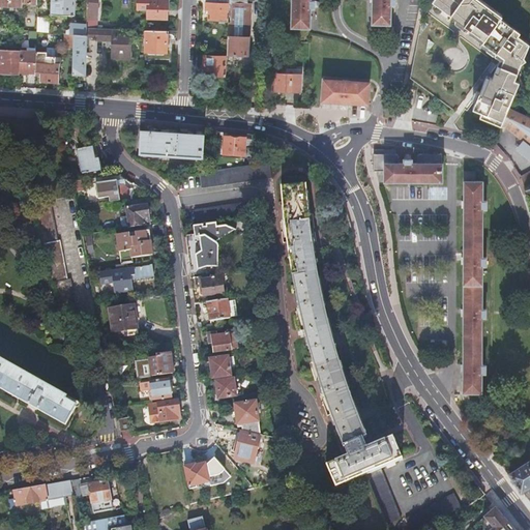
[(52,0),(52,15),(74,16),(74,0),(52,0)]
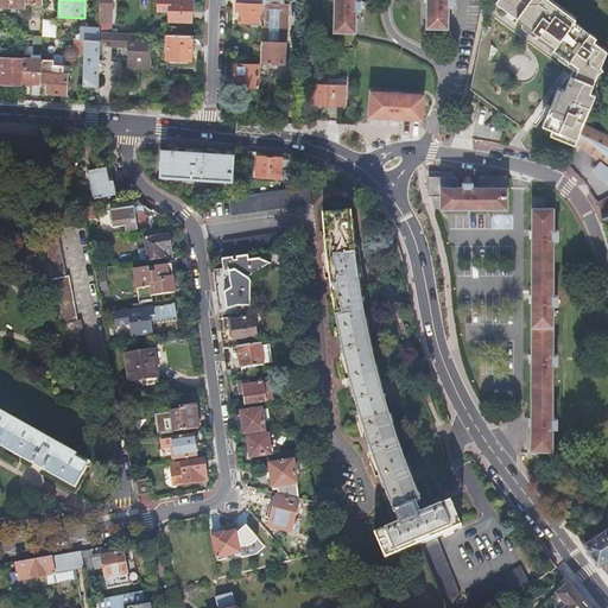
[(101,0),(100,29),(100,32),(113,32),(113,0),(101,0)]
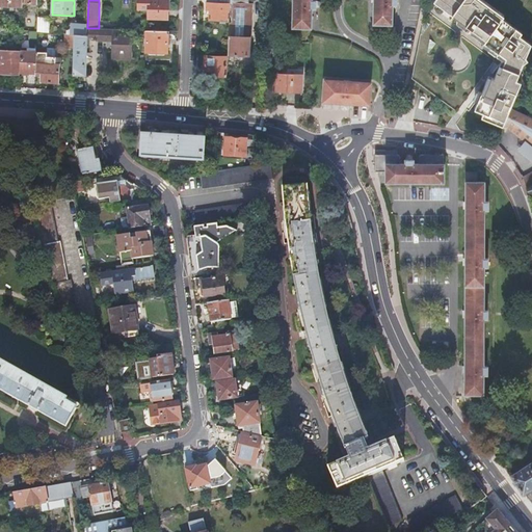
[(138,0),(138,9),(149,10),(149,20),(168,20),(169,0),(158,0),(138,0)]
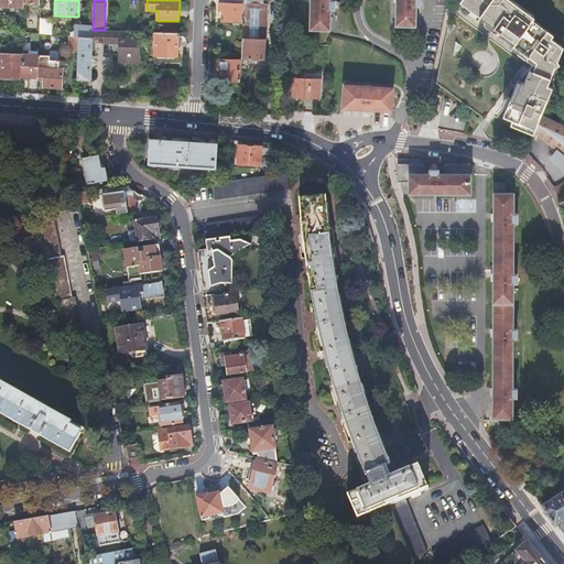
[(246,0),(220,0),(220,11),(223,11),(223,15),(223,21),(242,22),(243,3),(247,3),(246,0)]
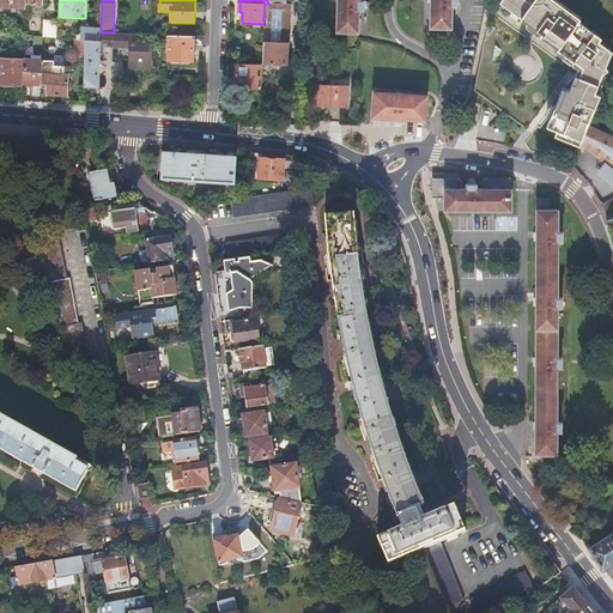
[(338,0),(338,32),(359,32),(360,11),(366,11),(366,2),(360,2),(359,0),(338,0)]
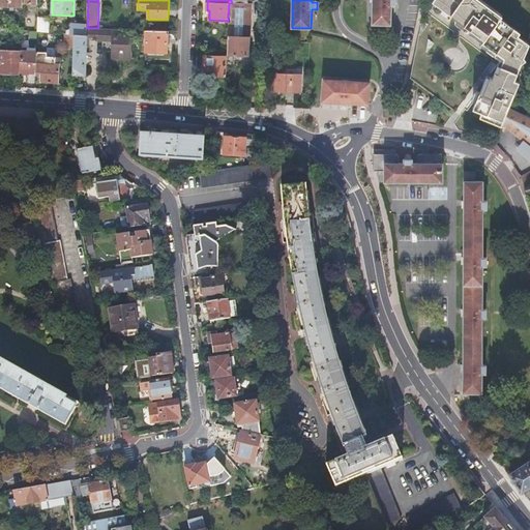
[(373,0),(373,23),(390,24),(391,4),(394,4),(394,0),(373,0)]
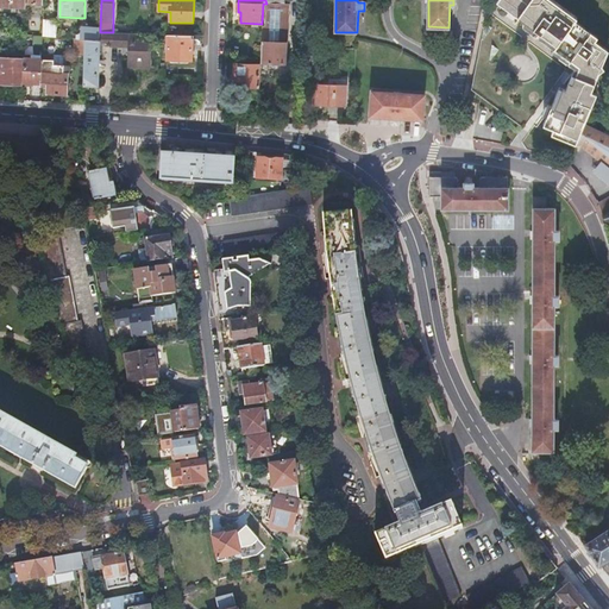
[(559,48),(496,1),(495,0),(490,0),(472,90),(523,129),(566,71),(560,67),(567,57),(558,49),(559,48)]
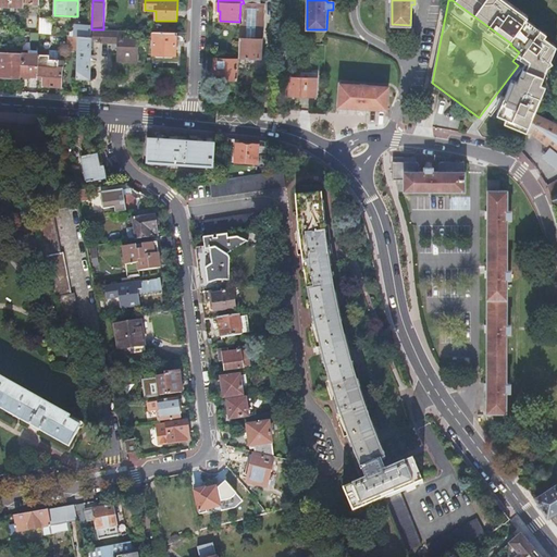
[(525,132),(534,114),(537,107),(546,86),(541,84),(547,67),(553,64),(551,60),(556,47),(545,39),(548,35),(503,0),(454,0),(454,1),(511,44),(510,45),(519,52),(532,62),(521,84),(515,82),(508,98),(505,97),(497,114),(506,118),(505,123),(525,132)]
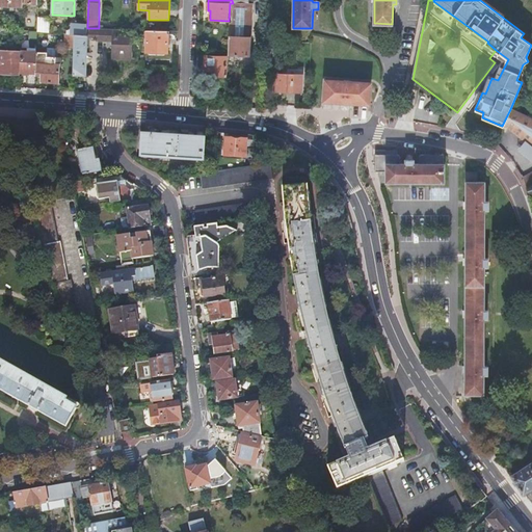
[(229,23),(228,52),(228,55),(249,55),(250,4),(248,4),(233,3),(232,23),(229,23)]
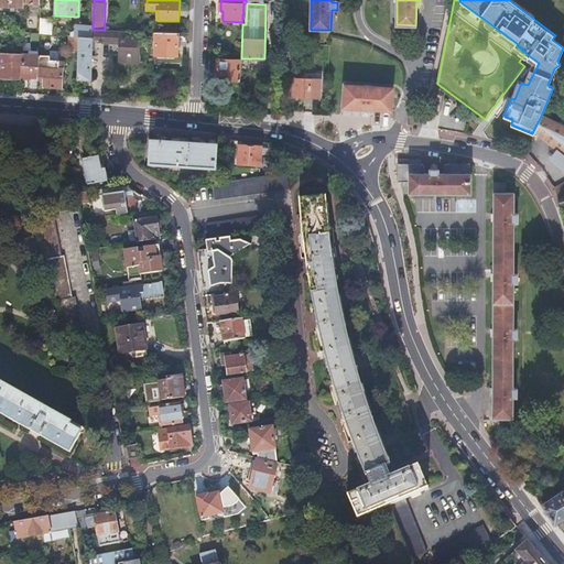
[(41,19),(40,33),(52,34),(53,19),(41,19)]
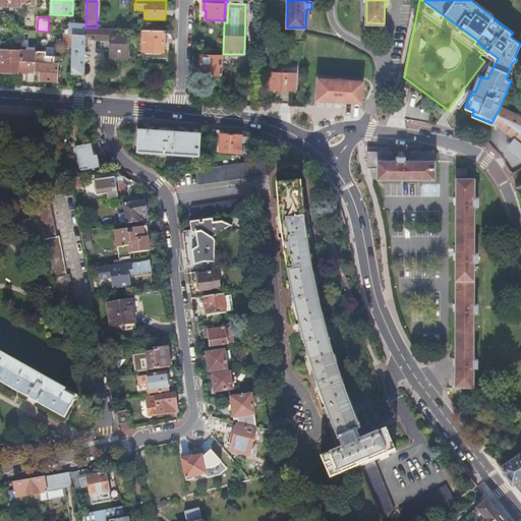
[(70,23),(70,33),(73,33),(84,34),(85,27),(85,24),(70,23)]
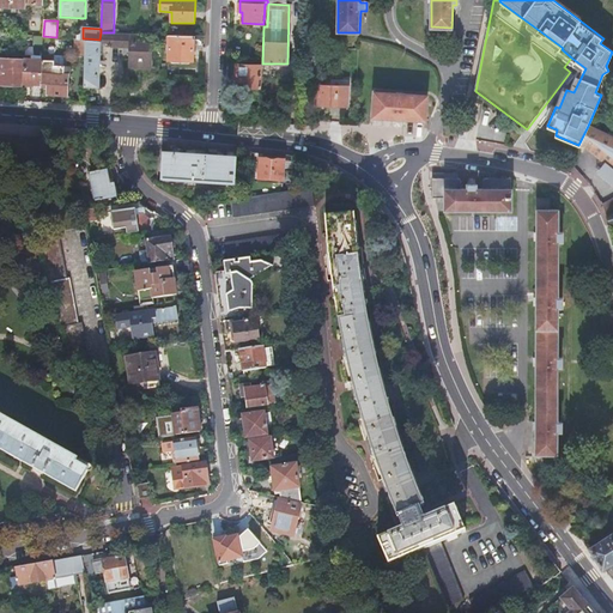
[(99,40),(86,38),(85,56),(84,85),(98,85),(101,42),(113,43),(113,47),(129,48),(128,67),(152,68),(153,43),(140,43),(140,34),(114,32),(101,32),(99,40)]
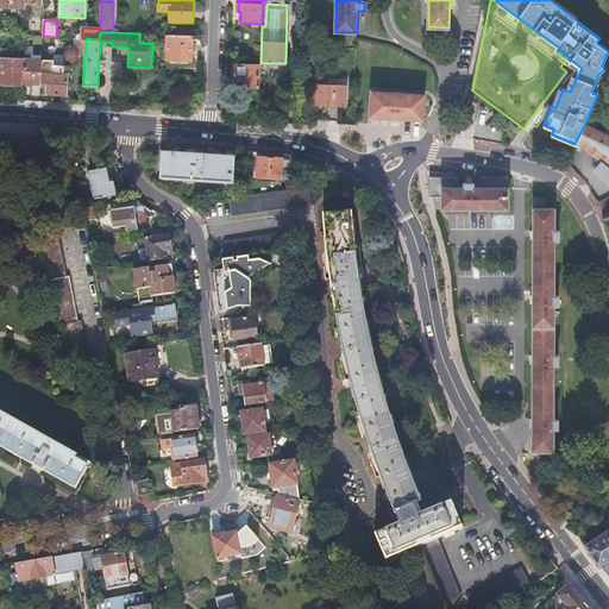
[(192,36),(168,36),(167,60),(190,61),(192,36)]
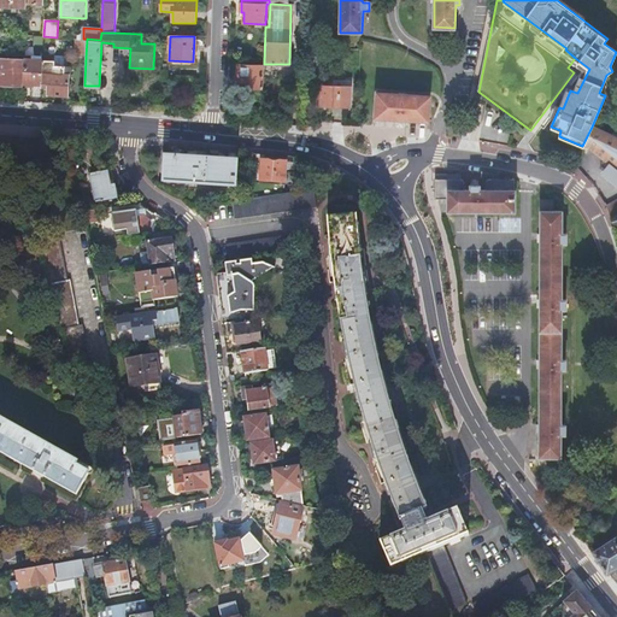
[(87,39),(83,39),(76,39),(76,57),(86,57),(87,39)]
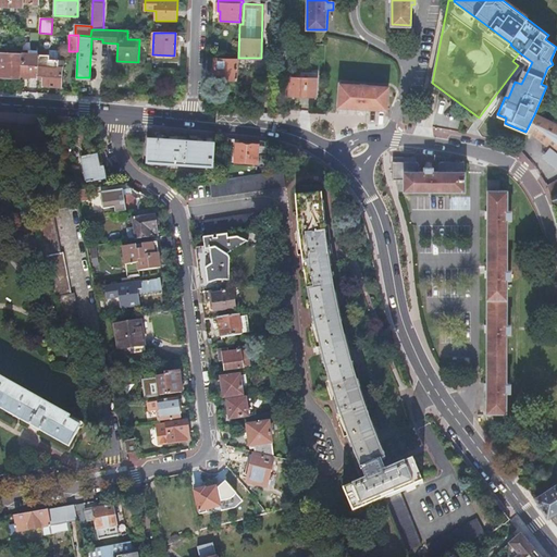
[(49,50),(49,54),(49,59),(59,59),(59,50),(49,50)]
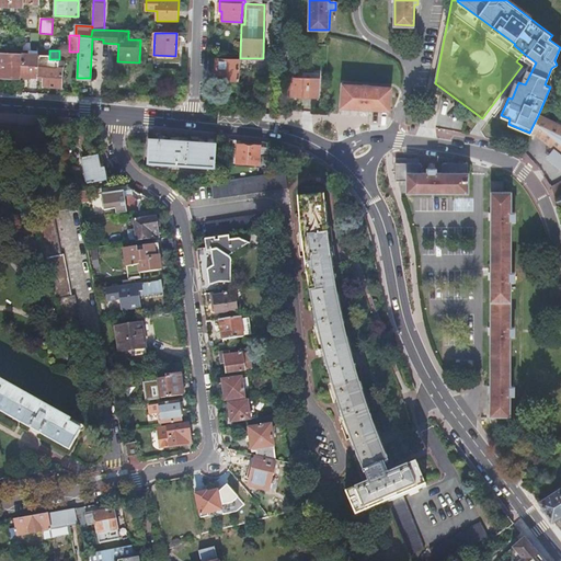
[(23,55),(0,53),(0,77),(21,78),(21,76),(23,55)]
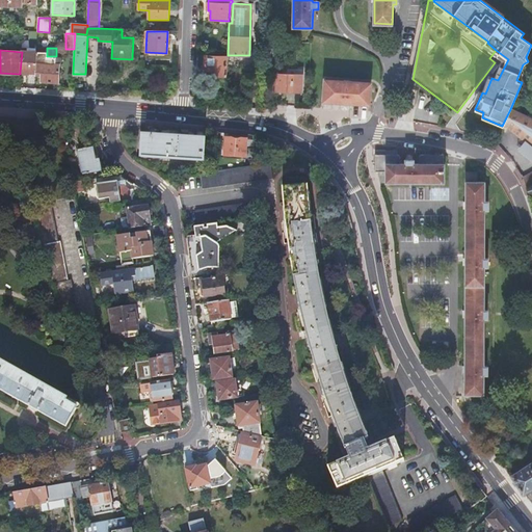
[(22,52),(20,72),(35,73),(36,52),(22,51),(22,52)]
